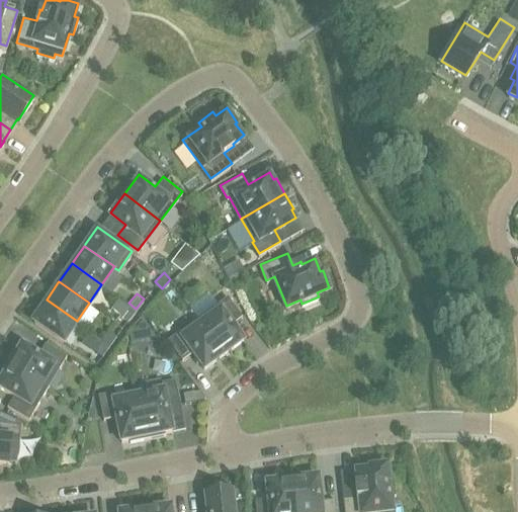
[(228,293),(197,315),(224,351),(243,337),(232,321),(243,314),(228,293)]
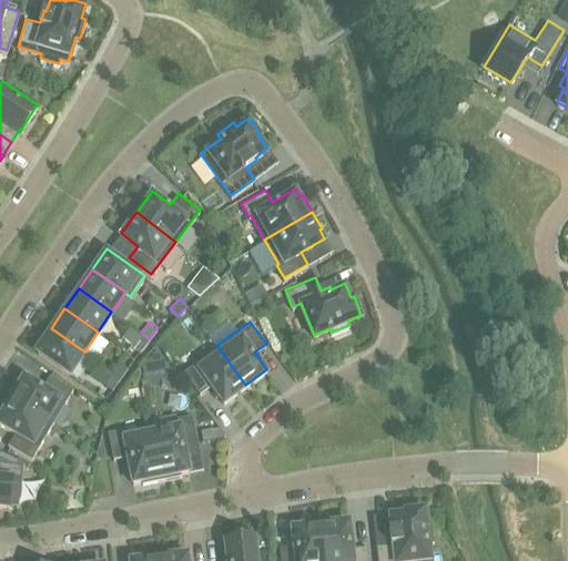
[(84,352),(51,328),(37,348),(70,371),(84,352)]
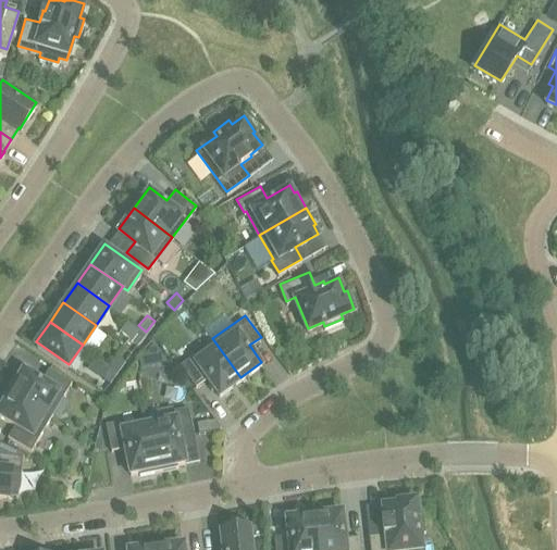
[(146,332),(138,325),(131,335),(138,341),(146,332)]
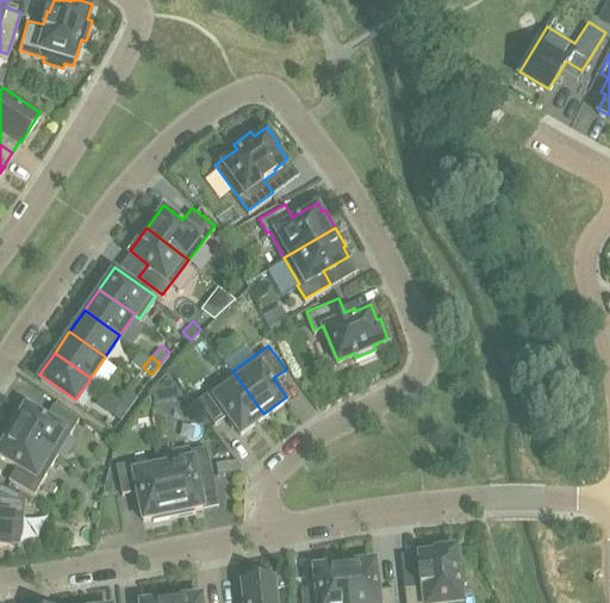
[(241,430),(263,414),(232,371),(198,397),(215,421),(228,411),(241,430)]
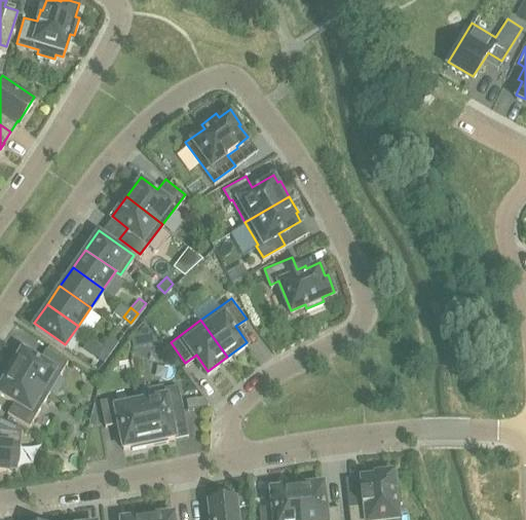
[(111,333),(104,343),(112,348),(118,338),(111,333)]
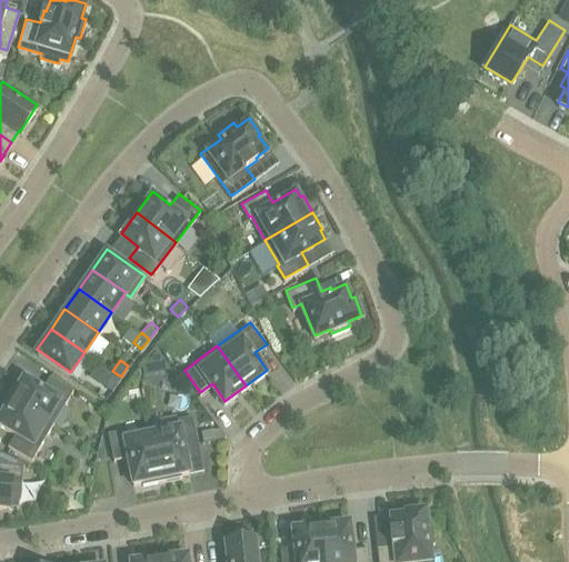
[(121,377),(112,371),(105,382),(113,388),(121,377)]
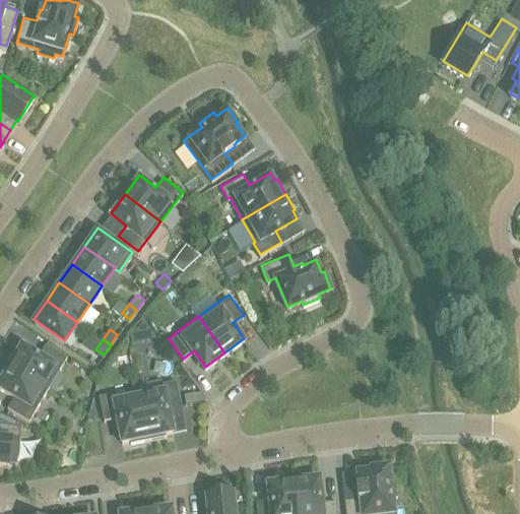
[(22,343),(9,364),(48,387),(67,355),(46,341),(39,352),(22,343)]
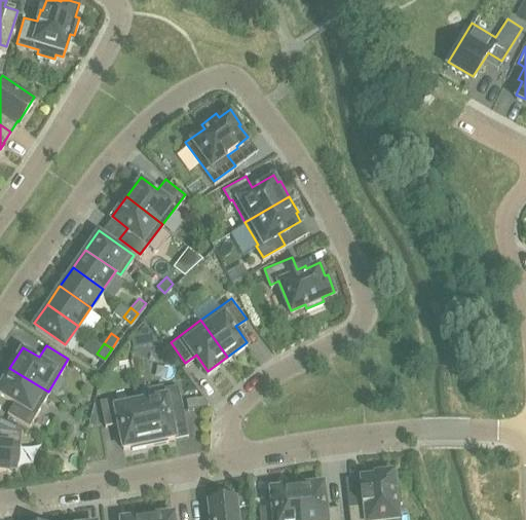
[(48,392),(9,368),(0,384),(0,391),(14,399),(7,410),(30,423),(48,392)]
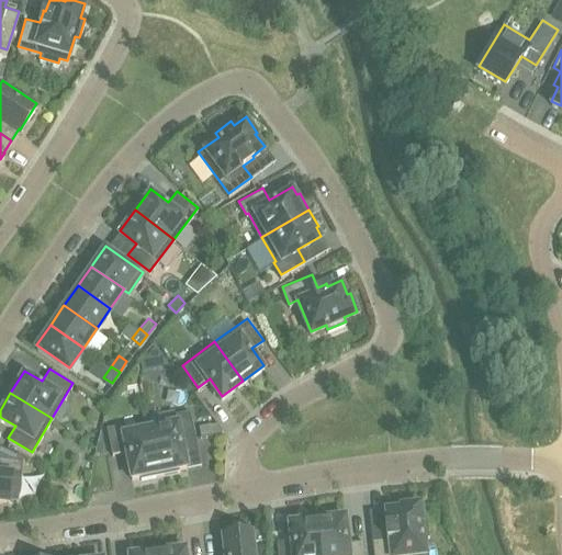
[(177,414),(149,419),(160,472),(179,468),(179,465),(188,464),(182,438),(195,434),(190,408),(176,411),(177,414)]
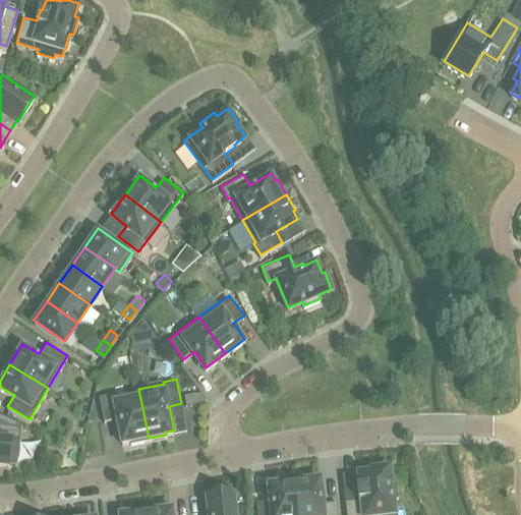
[(149,438),(138,389),(133,390),(113,394),(113,392),(100,394),(105,419),(117,416),(122,441),(130,439),(131,442),(149,438)]
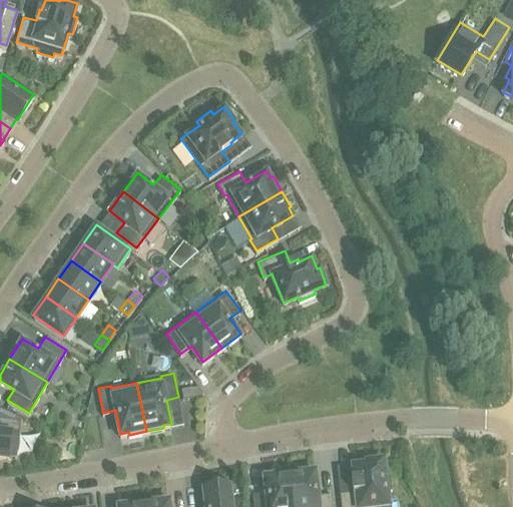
[(194,393),(193,385),(193,384),(181,386),(183,396),(194,393)]
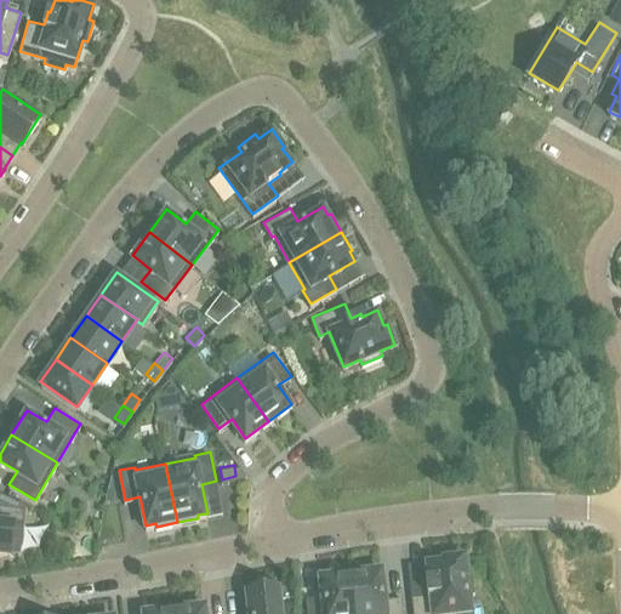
[(10,550),(20,551),(26,506),(0,502),(0,551),(10,553),(10,550)]
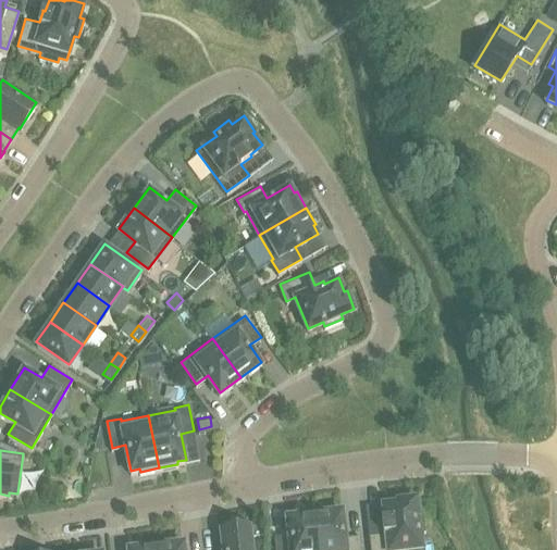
[(383,530),(369,533),(371,549),(422,549),(420,529),(425,529),(423,510),(419,511),(417,496),(397,498),(398,501),(383,502),(384,517),(382,519),(383,530)]
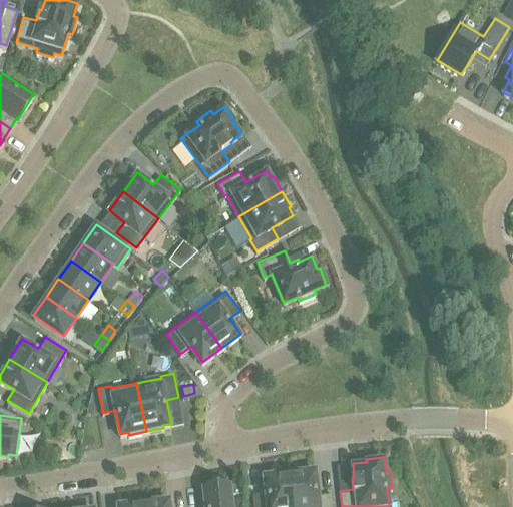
[(264,475),(266,491),(267,499),(253,500),(253,506),(294,506),(291,472),(290,469),(272,471),(272,474),(264,475)]
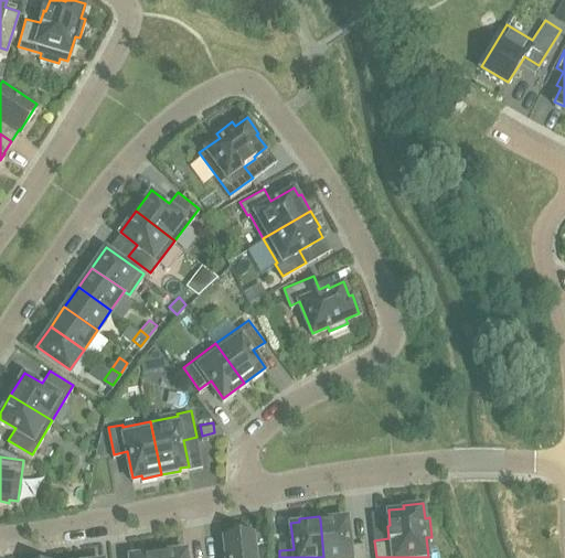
[(347,516),(320,519),(323,557),(366,557),(365,540),(350,543),(347,516)]
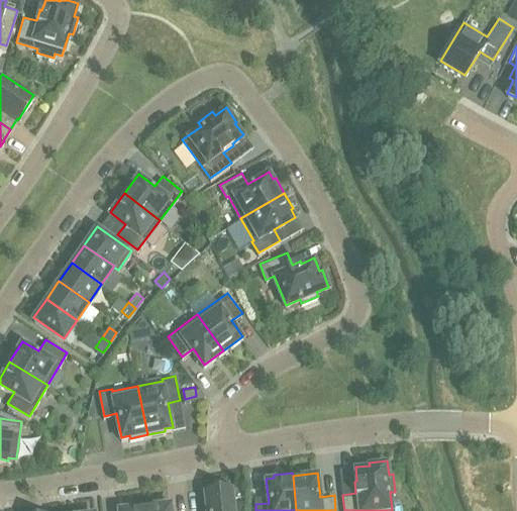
[(207,510),(234,510),(231,483),(217,485),(217,489),(205,490),(207,510)]
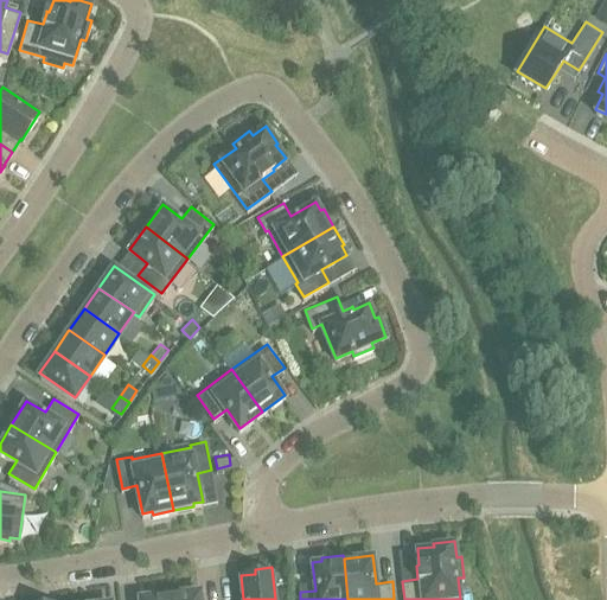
[(200,599),(200,589),(170,593),(170,599),(200,599)]
